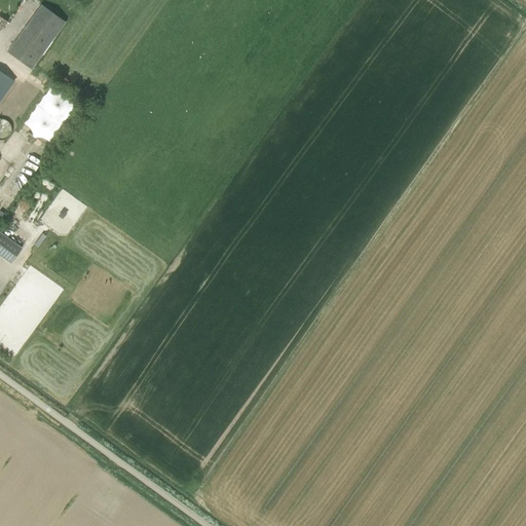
[(6,51),(31,69),(64,22),(40,4),(6,51)]
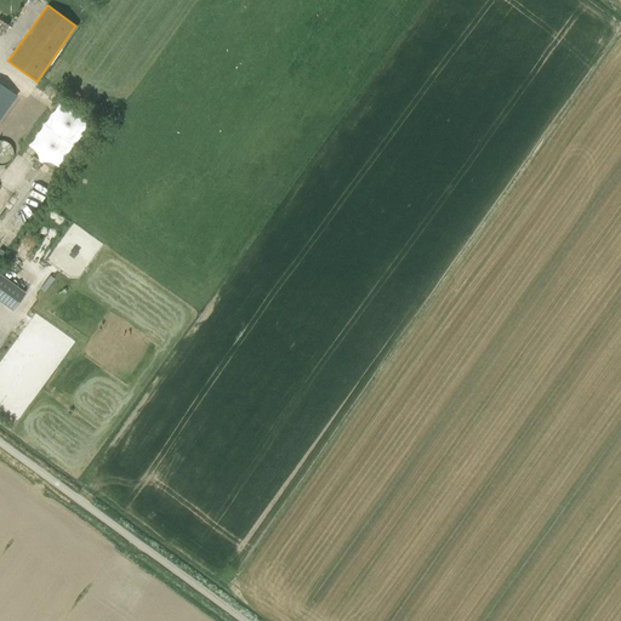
[(0,118),(16,96),(0,84),(0,118)]
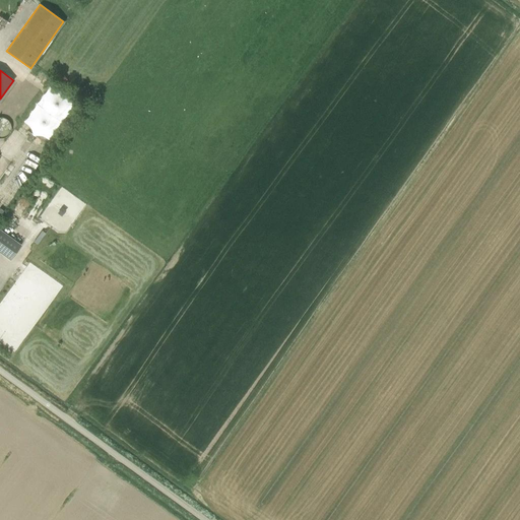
[(45,85),(23,125),(50,139),(71,101),(45,85)]
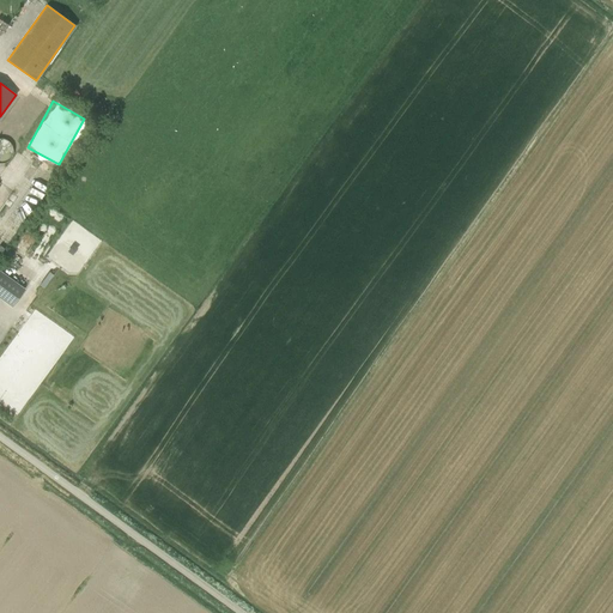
[(11,156),(12,152),(11,150),(11,147),(10,146),(8,144),(4,141),(0,140),(0,164),(4,163),(6,163),(8,161),(11,157),(11,156)]
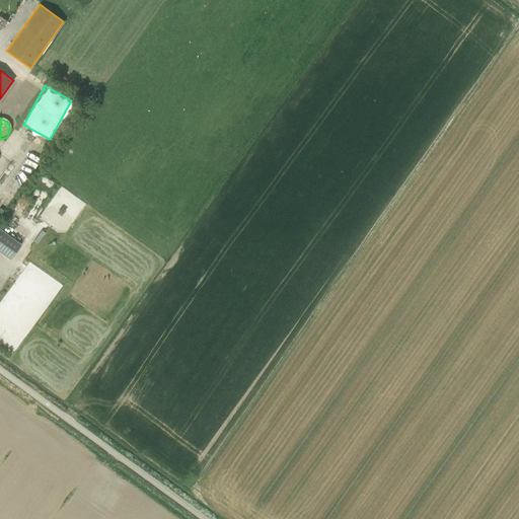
[(0,253),(9,261),(21,245),(0,229),(0,253)]
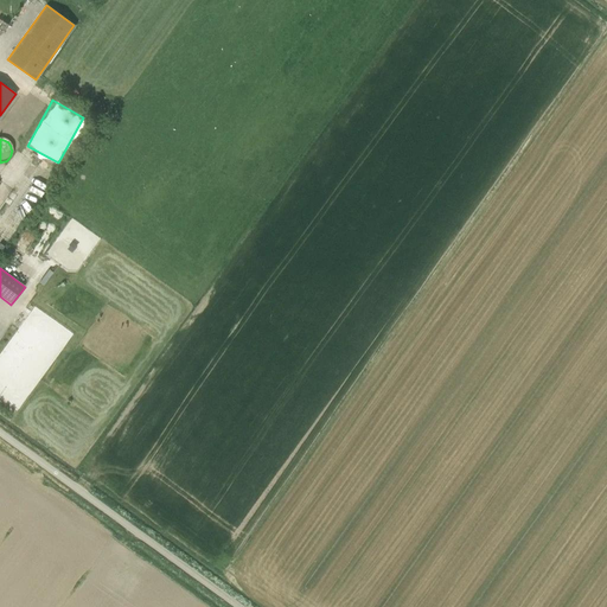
All buildings are outlined.
